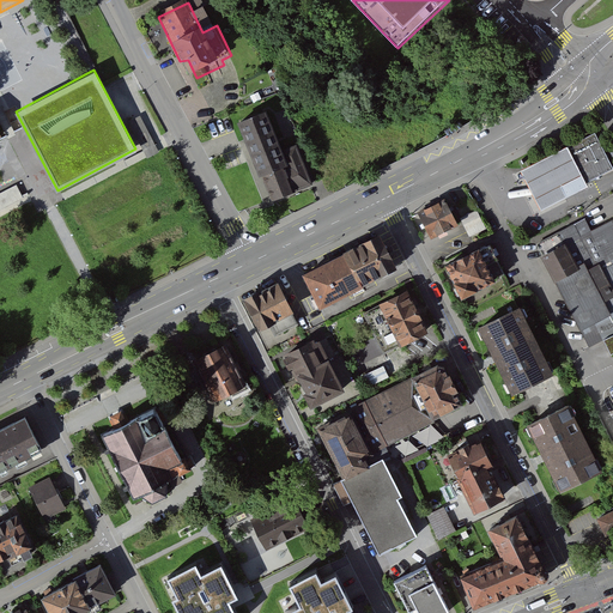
[(266,114),(237,126),(269,205),(311,188),(295,147),(281,152),(266,114)]
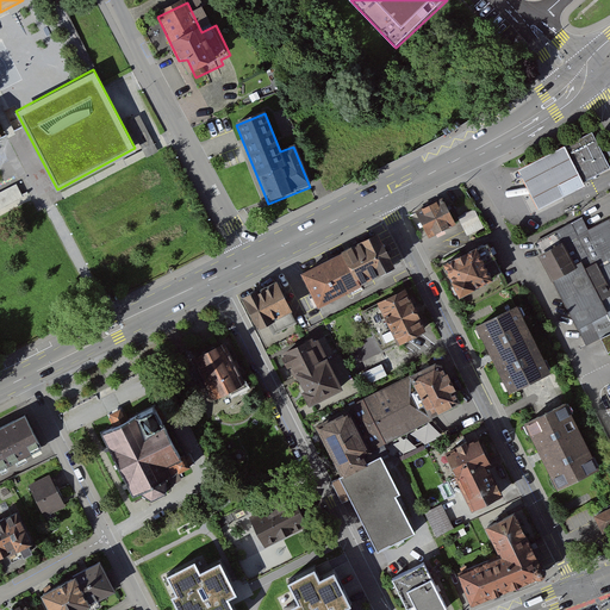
[(609,168),(592,134),(566,147),(585,185),(609,172),(609,168)]
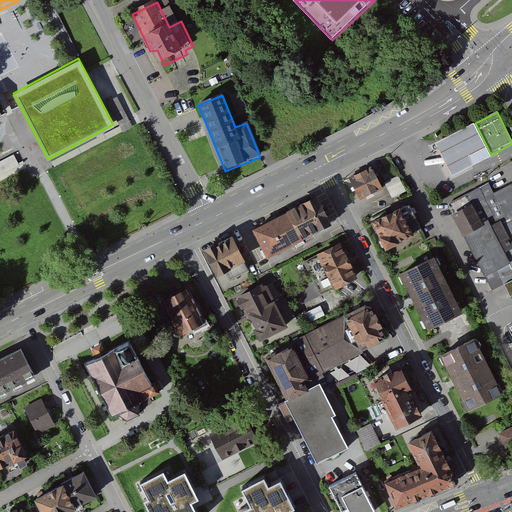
[(474,122),(435,143),(452,176),(491,156),(491,155),(475,123),(474,122)]
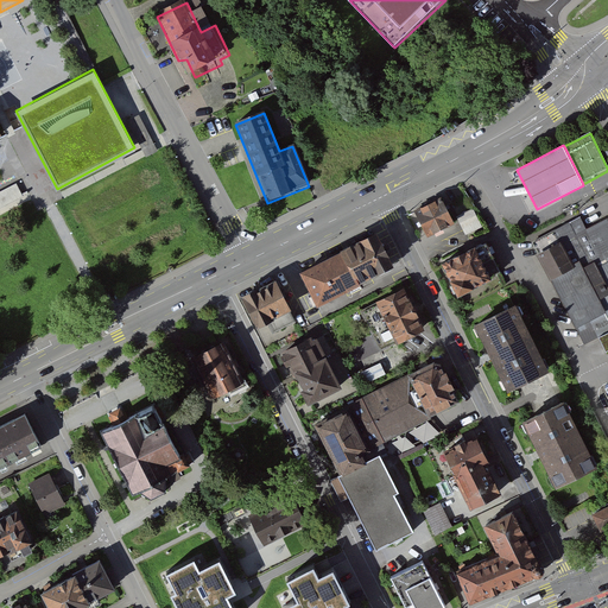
[(18,185),(0,192),(0,209),(24,198),(18,185)]
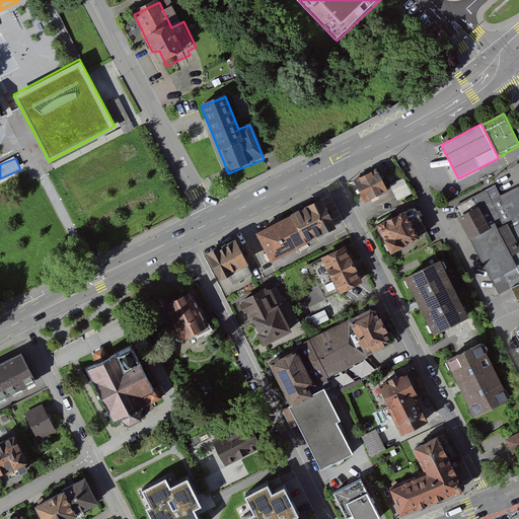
[(378,169),(354,180),(364,203),(388,192),(378,169)]
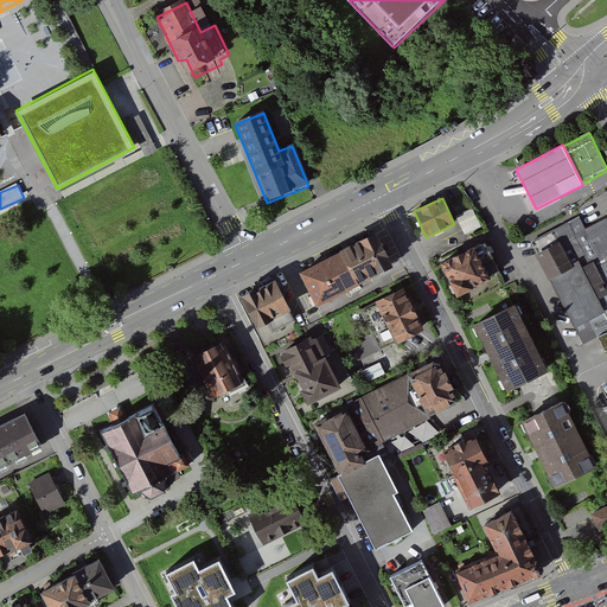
[(472,209),(457,217),(465,234),(480,225),(472,209)]
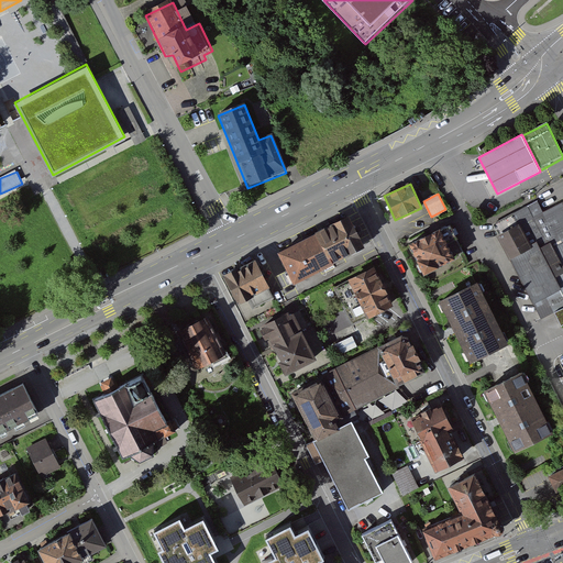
[(536,201),(493,222),(542,318),(554,311),(561,324),(562,323),(562,200),(541,211),(536,201)]
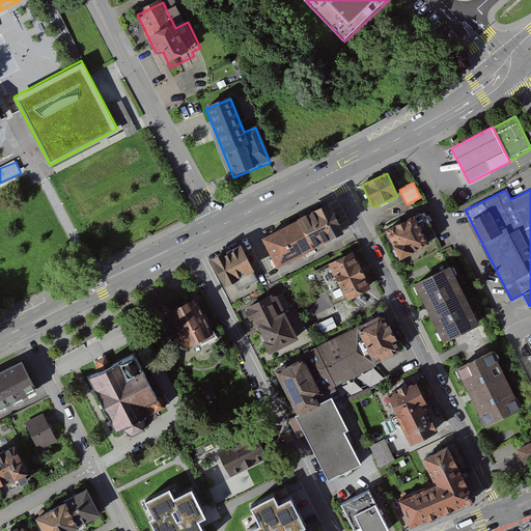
[(332,205),(262,240),(277,269),(346,234),(332,205)]
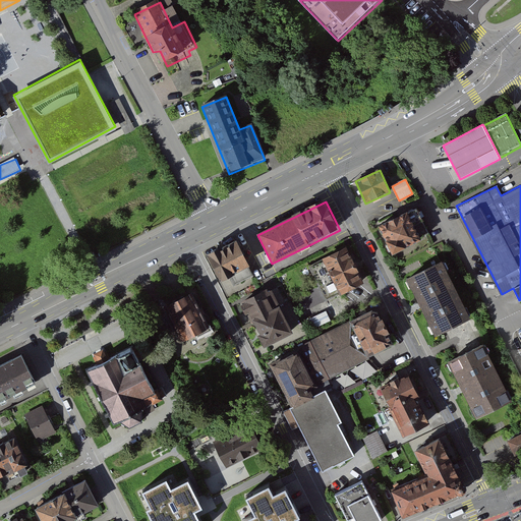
[(407,213),(379,226),(392,254),(421,241),(407,213)]
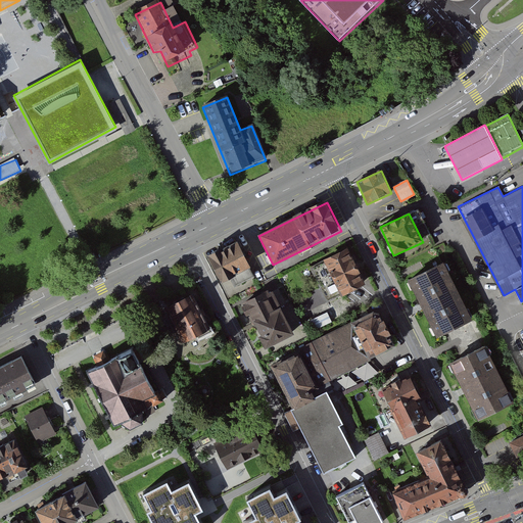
[(239,242),(208,256),(221,282),(251,268),(239,242)]
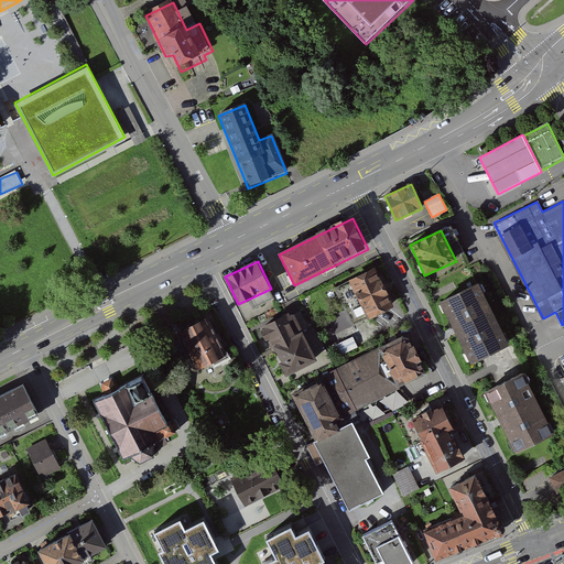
[(375,268),(350,280),(370,321),(396,308),(375,268)]
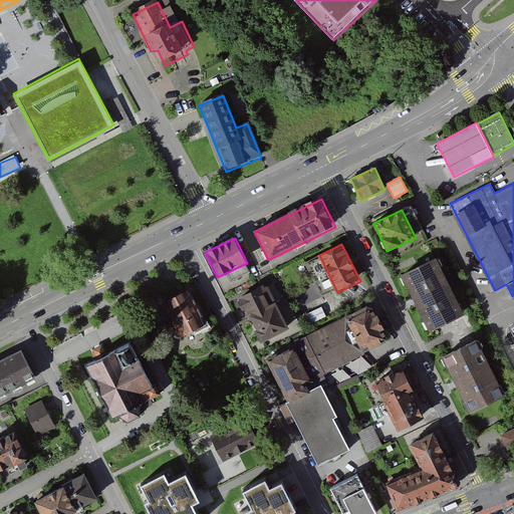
[(438,259),(403,276),(430,332),(465,315),(438,259)]
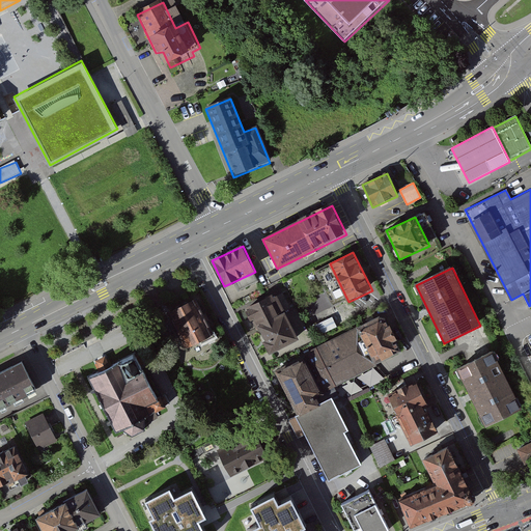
[(275,294),(246,309),(270,355),(299,340),(275,294)]
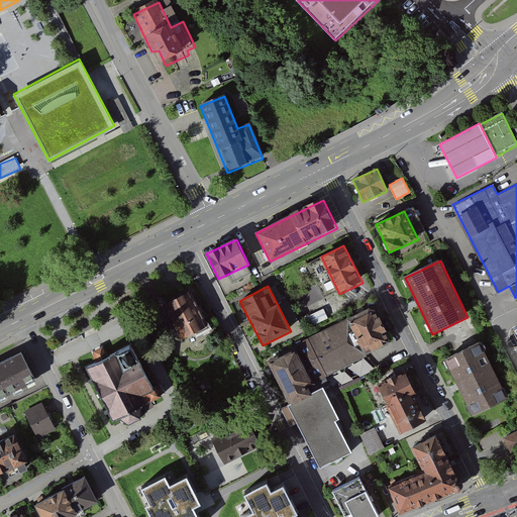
[(191,291),(164,306),(181,339),(209,324),(191,291)]
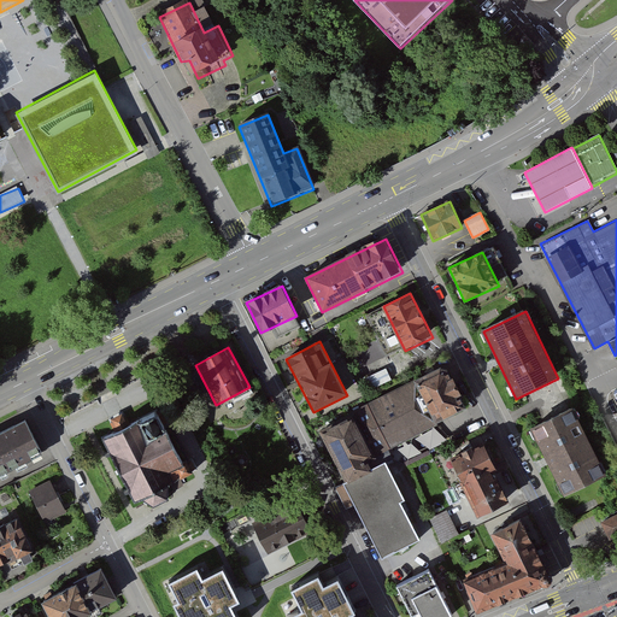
[(453,364),(423,380),(445,421),(475,405),(453,364)]
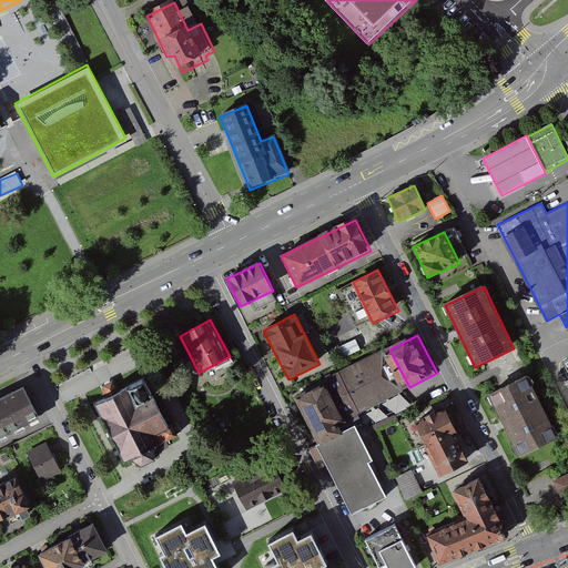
[(338,347),(341,356),(362,351),(359,342),(338,347)]
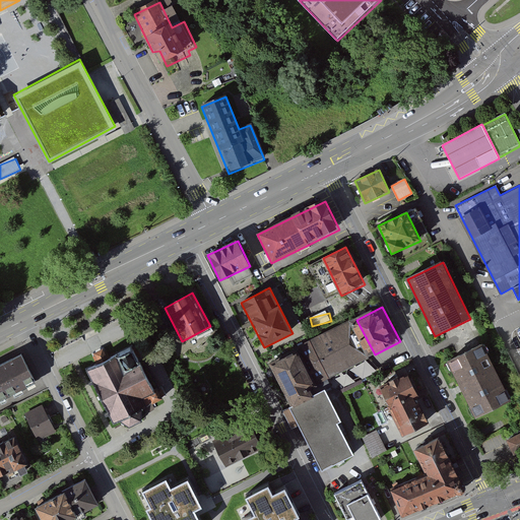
[(354,321),(303,346),(322,385),(374,359),(354,321)]
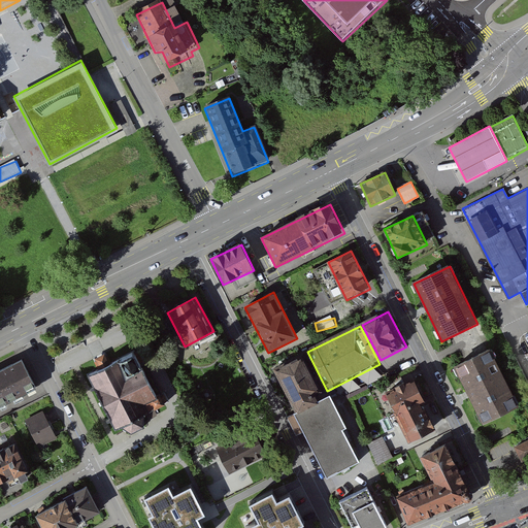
[(491,350),(455,367),(483,426),(519,408),(491,350)]
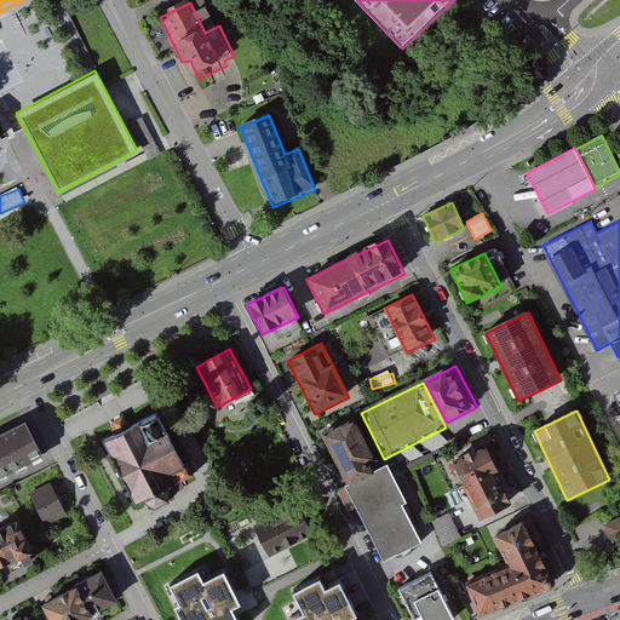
[(158,414),(102,441),(133,504),(141,500),(156,510),(173,501),(174,486),(190,477),(158,414)]
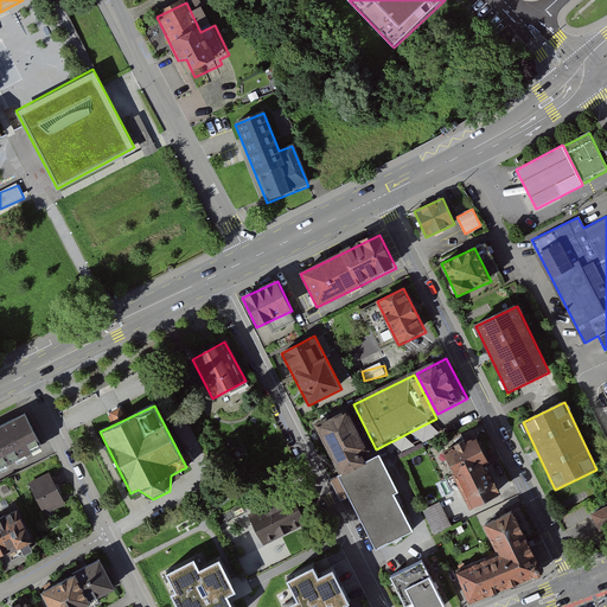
[(351,408),(318,425),(345,474),(377,458),(351,408)]
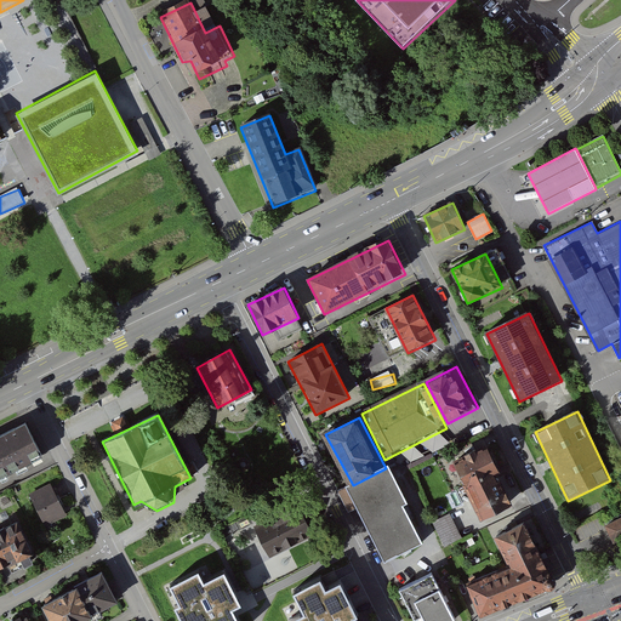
[(27,425),(0,438),(0,478),(43,456),(27,425)]
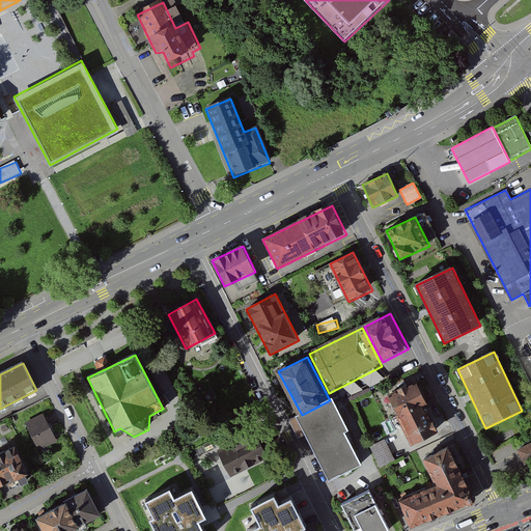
[(417,384),(389,397),(412,443),(436,431),(425,409),(428,407),(417,384)]
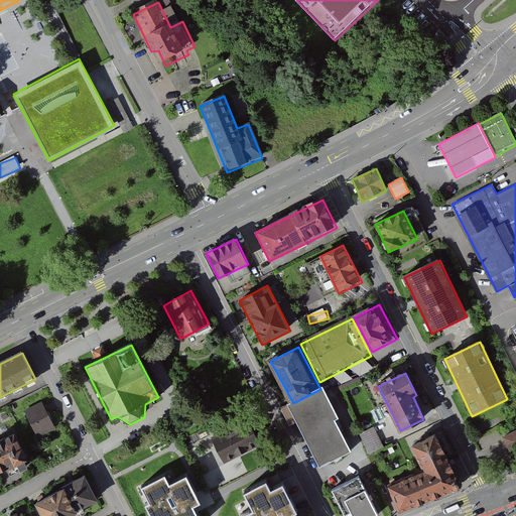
[(293,403),(289,404),(321,468),(355,450),(340,419),(343,417),(327,386),(320,389),(293,403)]
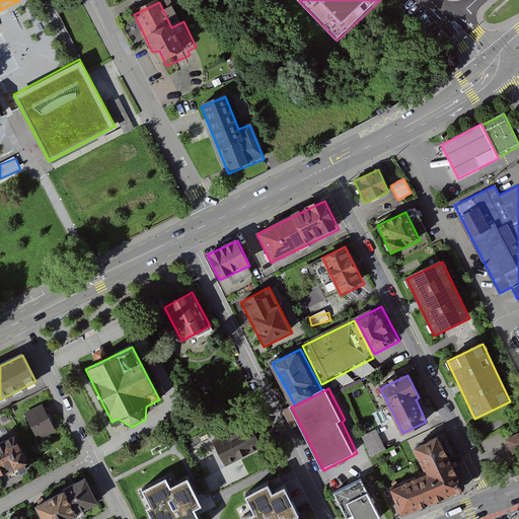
[(44,403),(25,413),(40,440),(57,431),(44,403)]
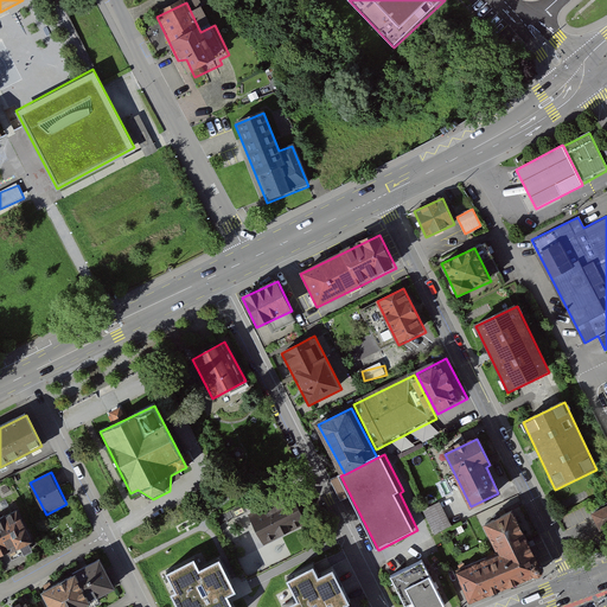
[(292,494),(250,515),(264,543),(281,535),(306,523),(292,494)]
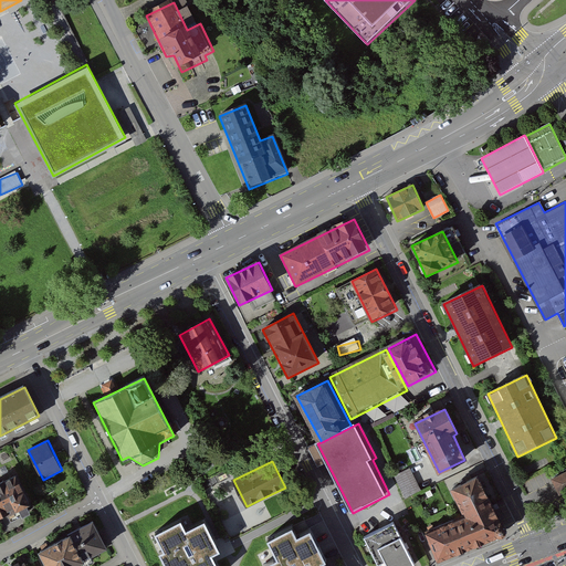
[(412,469),(395,478),(406,501),(425,492),(412,469)]
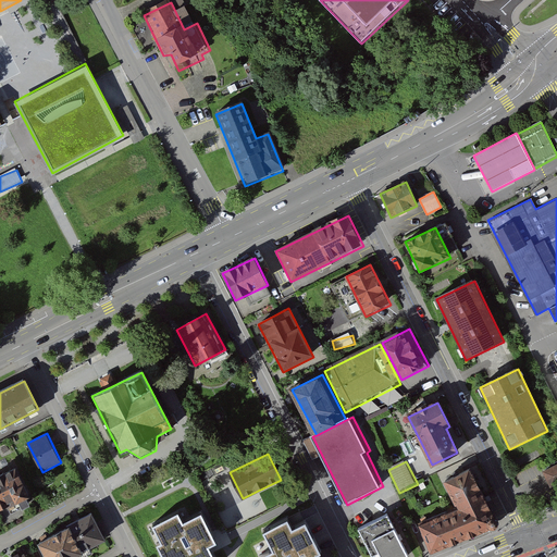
[(16,469),(0,477),(0,510),(31,496),(16,469)]
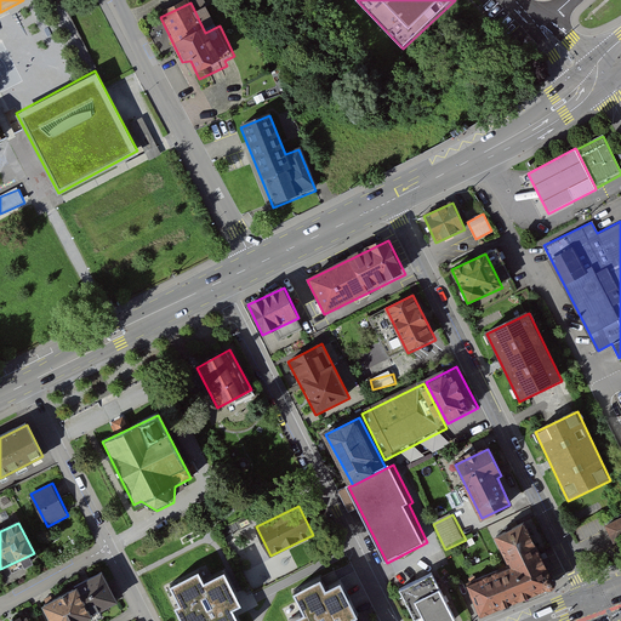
[(506,569),(466,586),(480,619),(553,587),(525,524),(493,537),(506,569)]
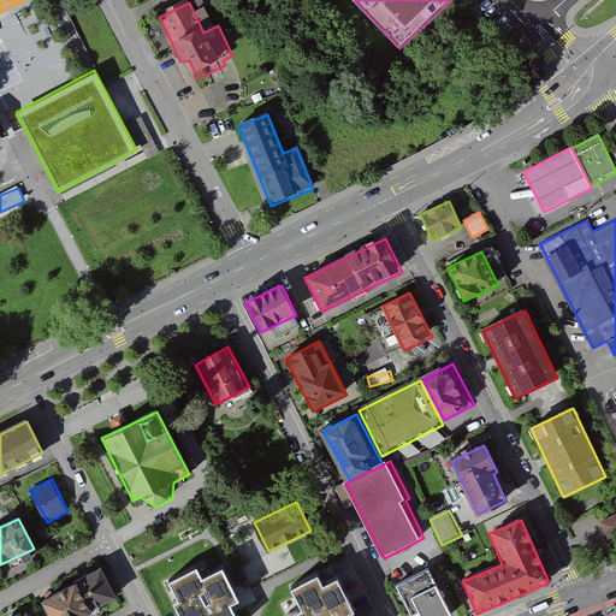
[(236,615),(225,593),(234,590),(220,566),(202,576),(195,564),(169,578),(178,596),(171,599),(179,615),(236,615)]
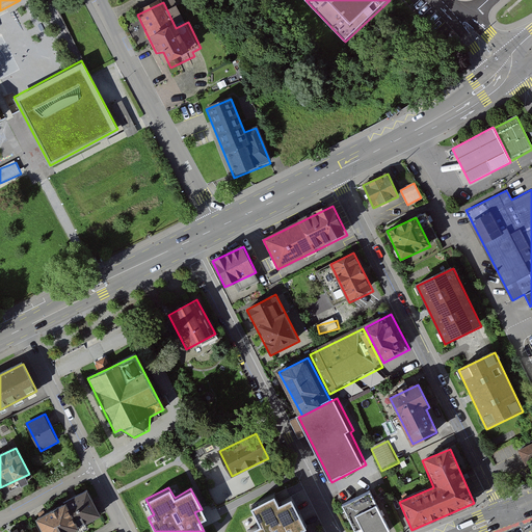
[(371,490),(342,505),(355,531),(387,531),(391,530),(371,490)]
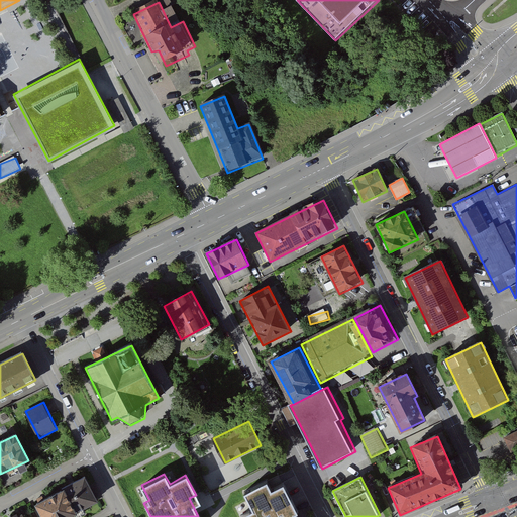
[(85,478),(36,503),(42,516),(69,516),(98,502),(85,478)]
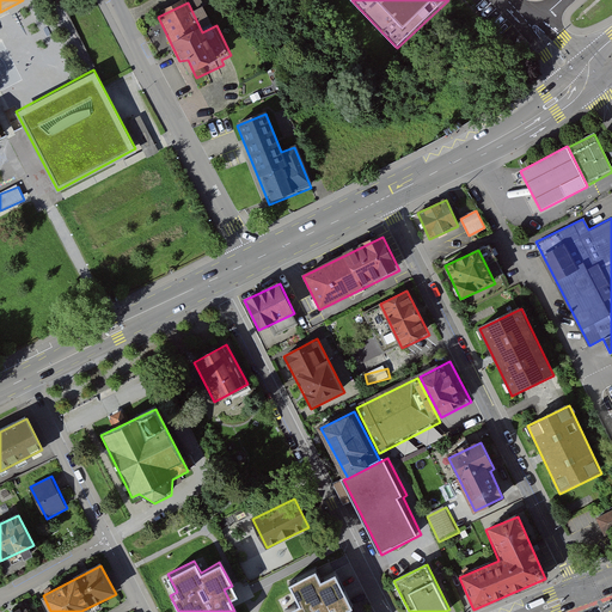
[(313,568),(287,582),(298,604),(285,610),(285,611),(349,611),(353,609),(335,574),(320,581),(313,568)]
